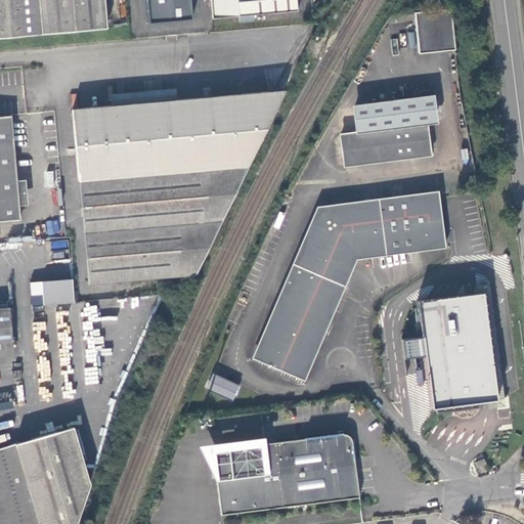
[(0,0),(0,38),(79,32),(76,0),(0,0)]
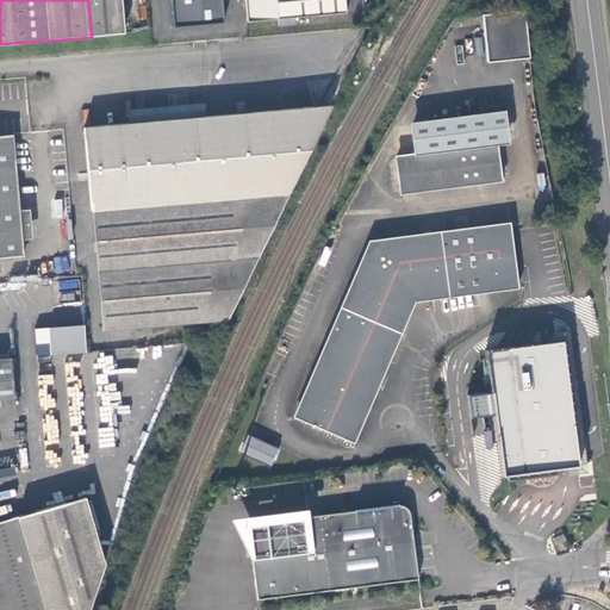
[(88,0),(92,37),(123,35),(120,0),(88,0)]
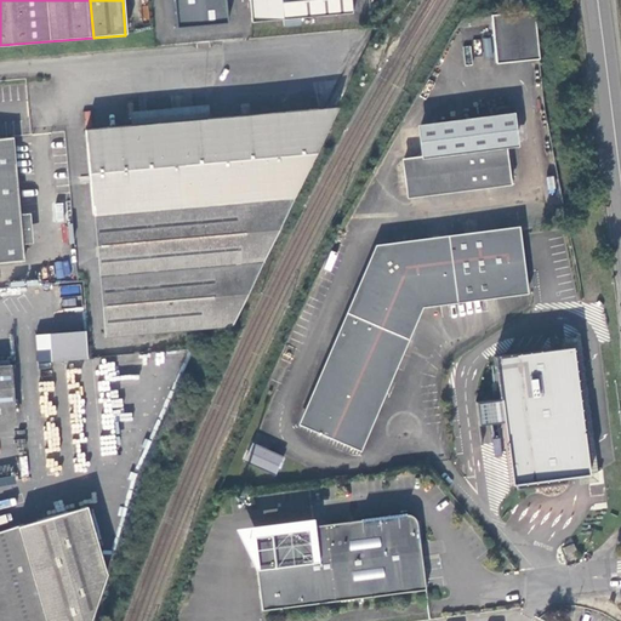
[(224,0),(167,0),(171,30),(227,26),(224,0)]
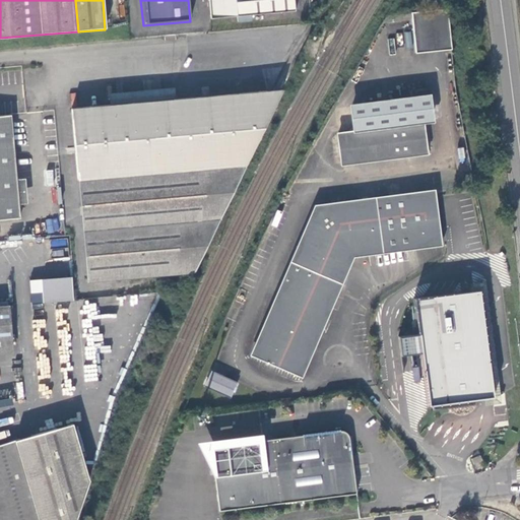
[(208,0),(211,19),(295,11),(294,0),(208,0)]
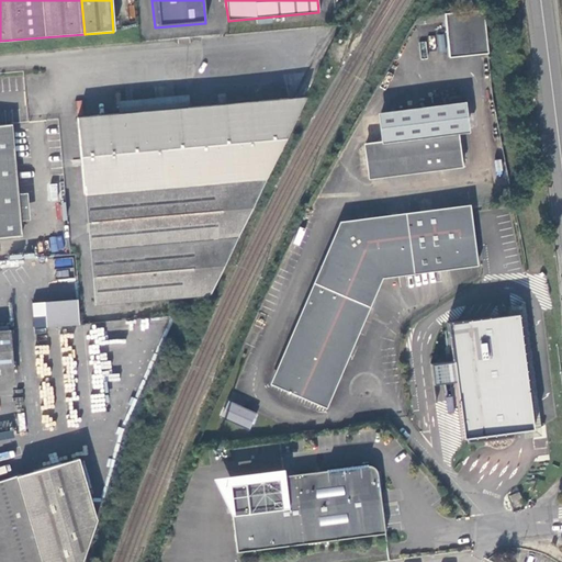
[(481,9),(442,14),(449,57),(485,54),(481,9)]
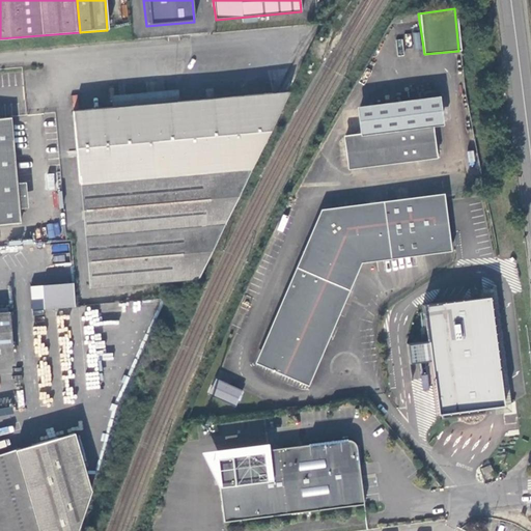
[(112,108),(179,103),(178,90),(112,95),(112,108)]
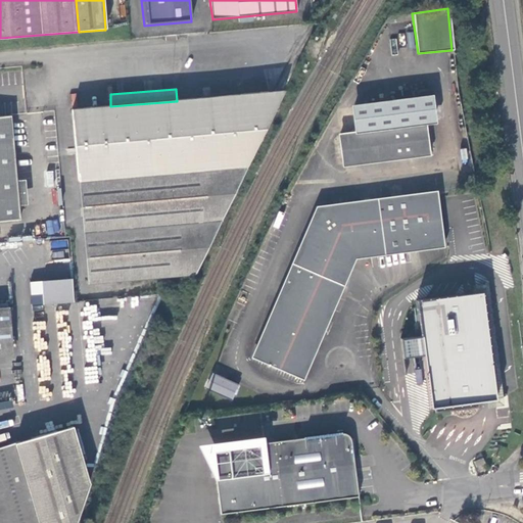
[(185,274),(282,91),(177,101),(110,106),(72,110),(85,282),(185,274)]
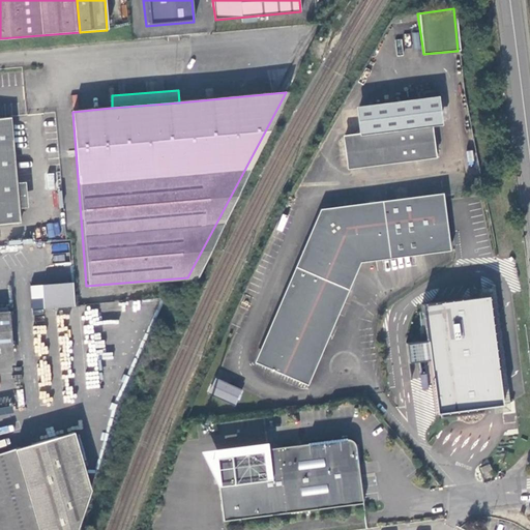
[(437,99),(358,109),(361,136),(345,138),(349,168),(435,156),(432,124),(440,123),(437,99)]
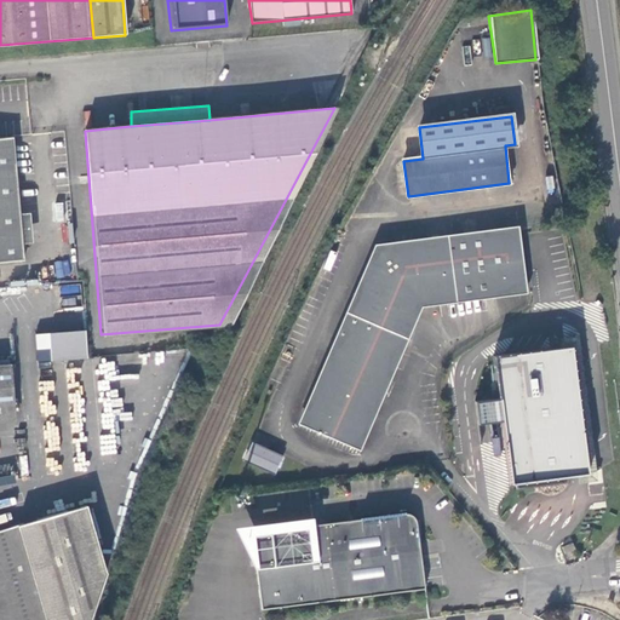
[(0,279),(24,277),(12,138),(0,138),(0,279)]
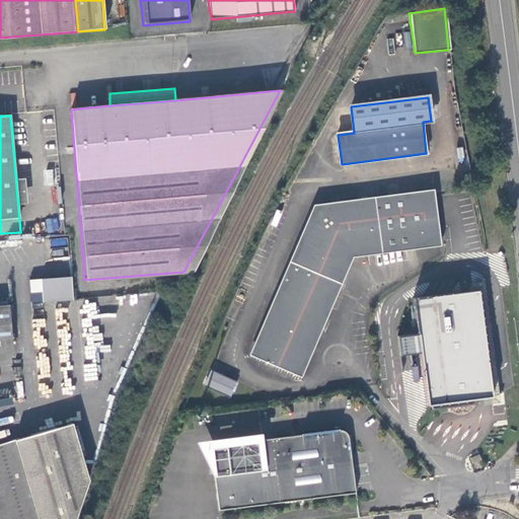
[(252,356),(298,376),(311,344),(346,256),(355,252),(405,245),(438,241),(432,190),(313,205),(252,356)]
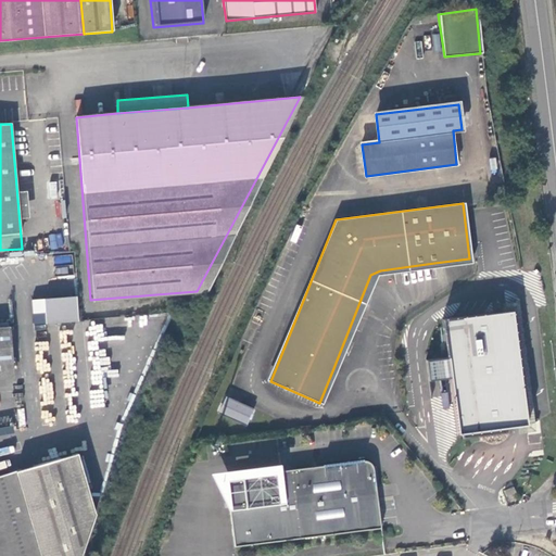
[(78,297),(43,299),(46,324),(80,320),(78,297)]
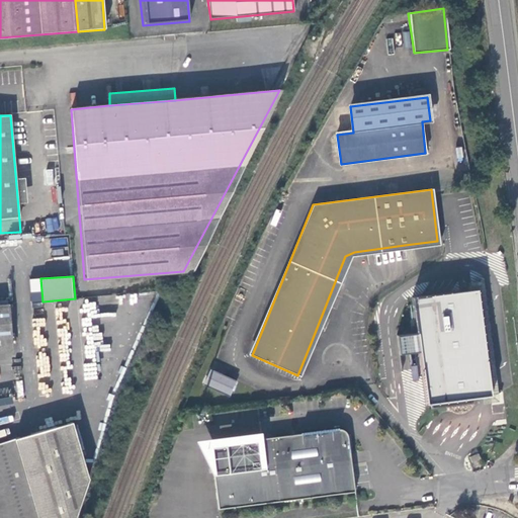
[(472,386),(473,398),(483,397),(491,395),(491,390),(478,288),(468,290),(459,291),(472,386)]
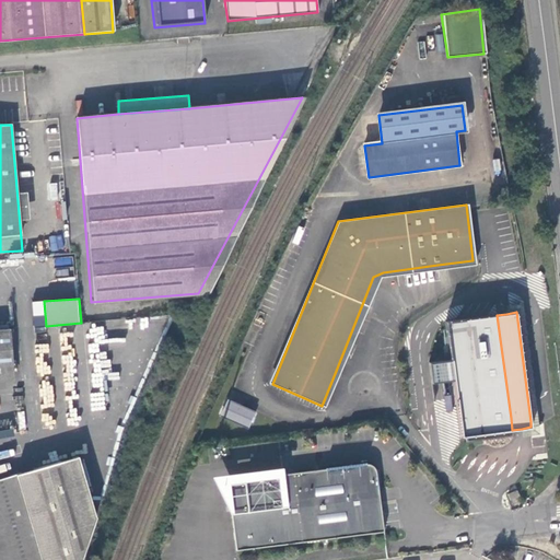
[(430,362),(432,383),(454,380),(461,438),(466,436),(466,442),(513,435),(512,430),(511,418),(497,315),(446,322),(451,359),(430,362)]
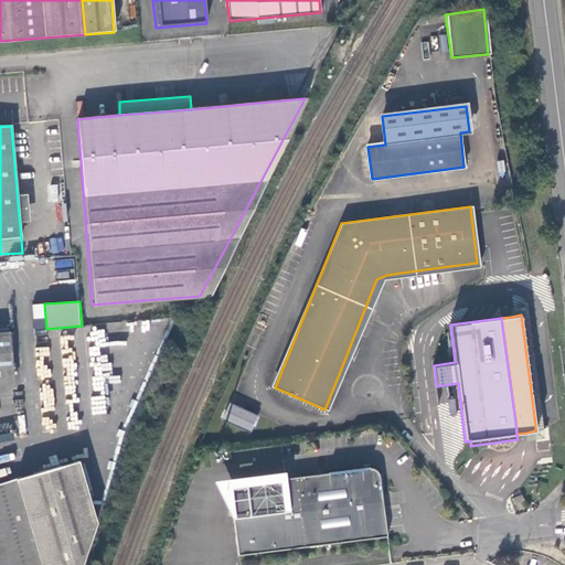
[(10,332),(0,332),(0,375),(13,374),(10,332)]
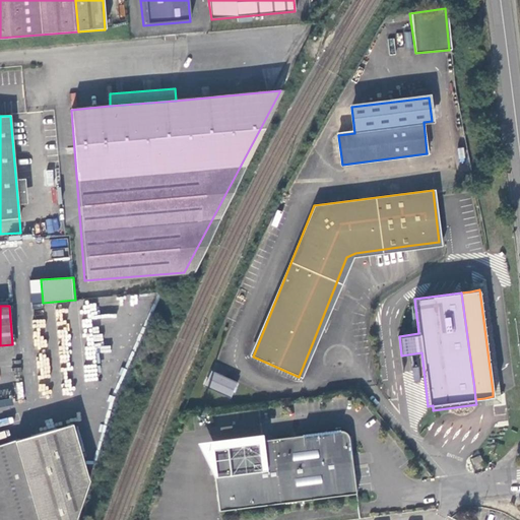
[(0,355),(13,354),(12,344),(0,345),(0,355)]
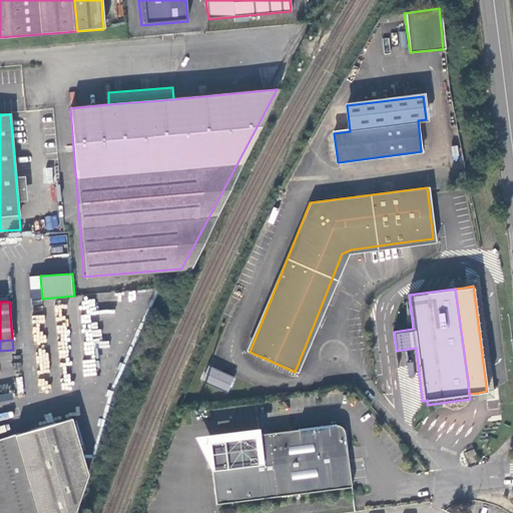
[(232,378),(208,368),(202,381),(226,392),(232,378)]
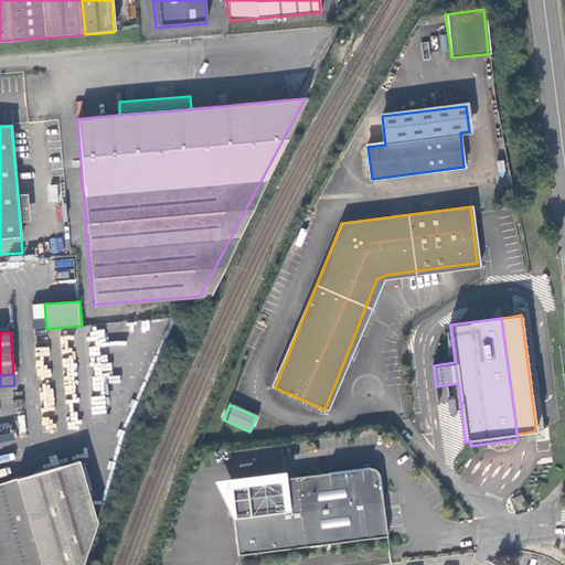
[(82,459),(0,482),(0,564),(82,564),(98,514),(82,459)]
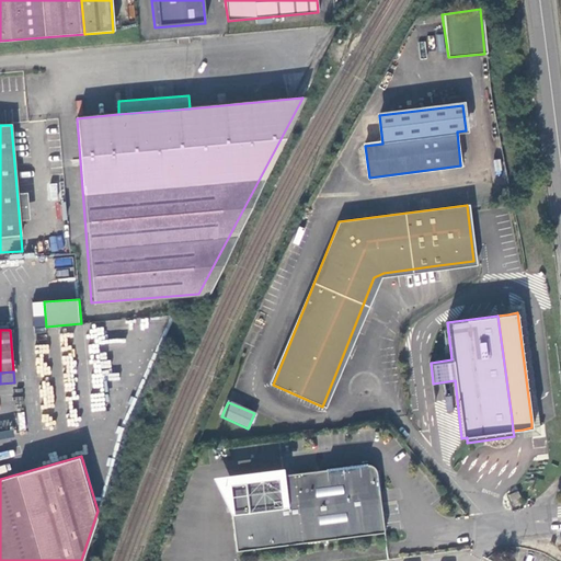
[(232,522),(237,552),(385,533),(381,511),(379,491),(377,472),(376,469),(375,468),(373,467),(371,466),(370,466),(369,465),(367,465),(299,473),(237,481),(235,482),(232,484),(231,485),(230,487),(229,489),(229,491),(232,522)]
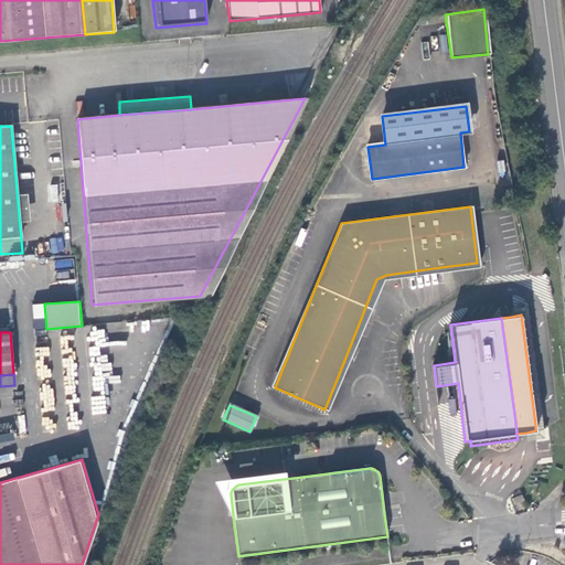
[(512,499),(515,504),(524,500),(522,494),(512,499)]
